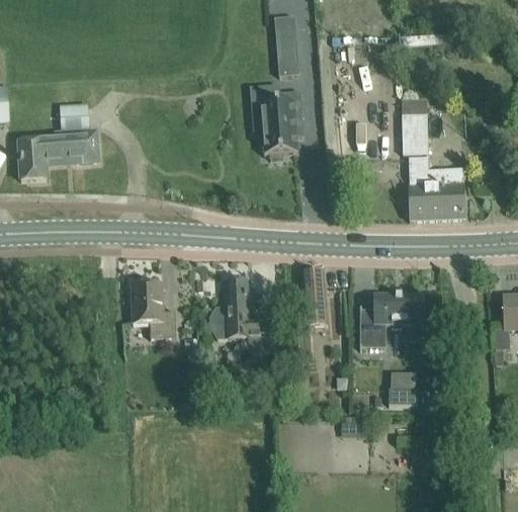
[(293,12),(273,14),(278,73),(298,71),(293,12)]
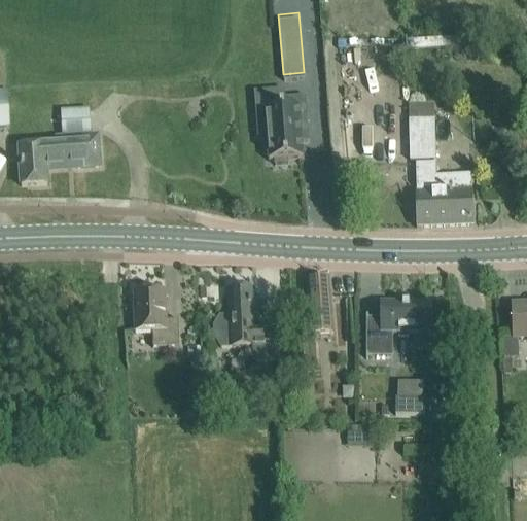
[(436,44),(417,47),(419,60),(438,57),(436,44)]
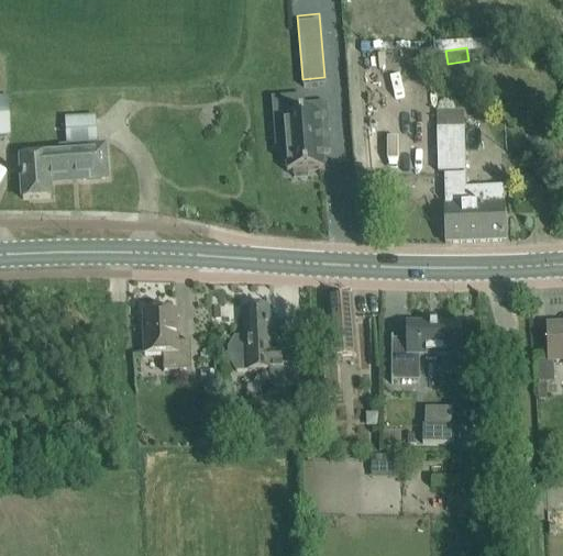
[(0,132),(10,132),(9,92),(0,91),(0,132)]
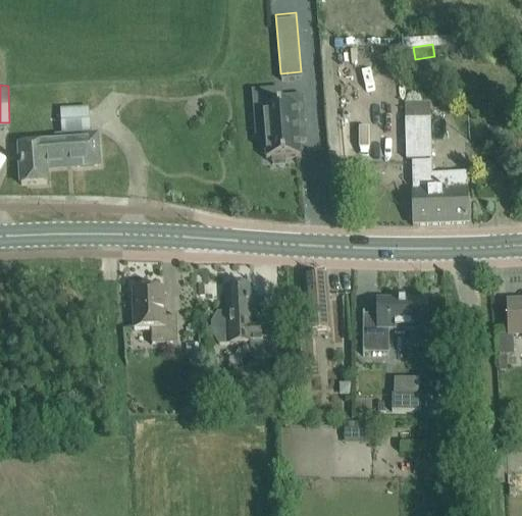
[(301,150),(300,135),(307,134),(304,89),(283,90),(284,100),(263,101),(263,103),(254,103),(256,129),(265,129),(266,152),(272,152),(272,156),(285,156),(285,151),(301,150)]
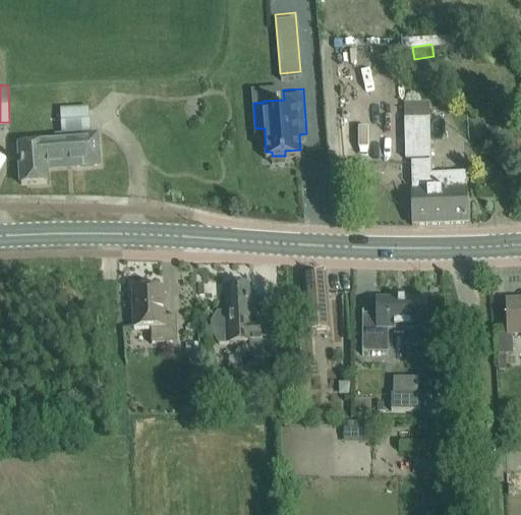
[(66,103),(67,124),(96,123),(95,102),(66,103)]
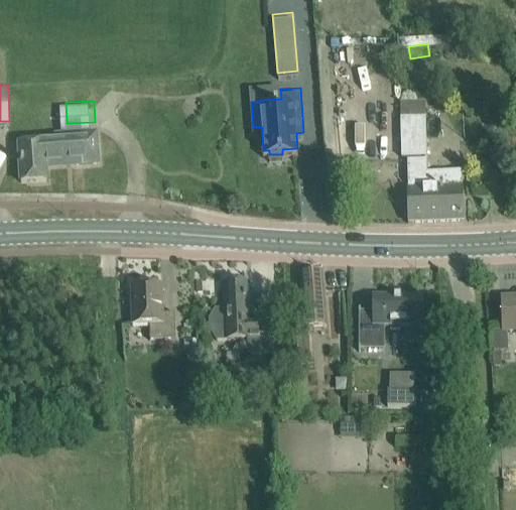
[(426,152),(425,115),(400,116),(401,153),(426,152)]
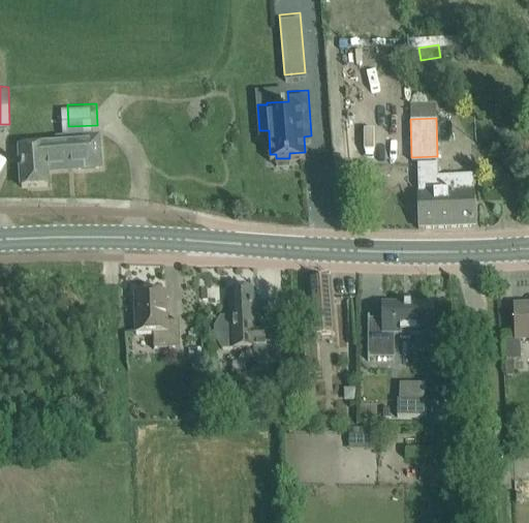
[(20,144),(22,182),(48,181),(47,165),(99,162),(97,131),(55,134),(56,141),(20,144)]
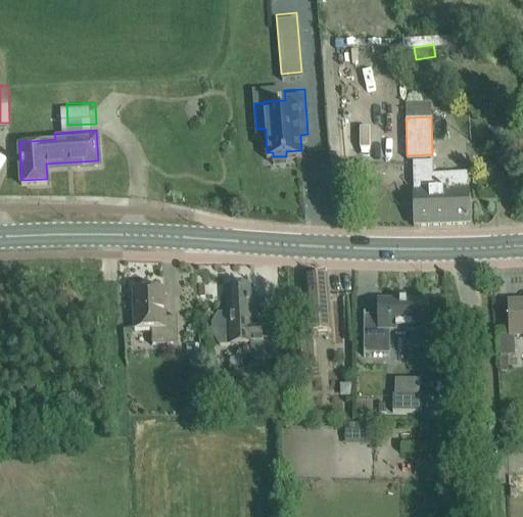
[(412,158),(415,222),(470,220),(468,169),(433,171),(432,157),(412,158)]
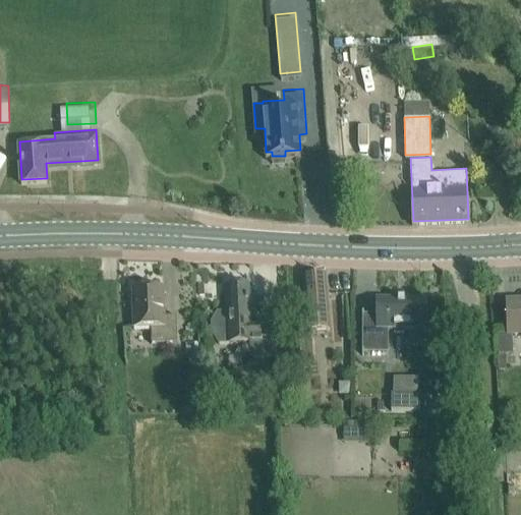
[(331,325),(327,272),(302,274),(305,309),(294,310),(299,372),(320,369),(316,326),(331,325)]
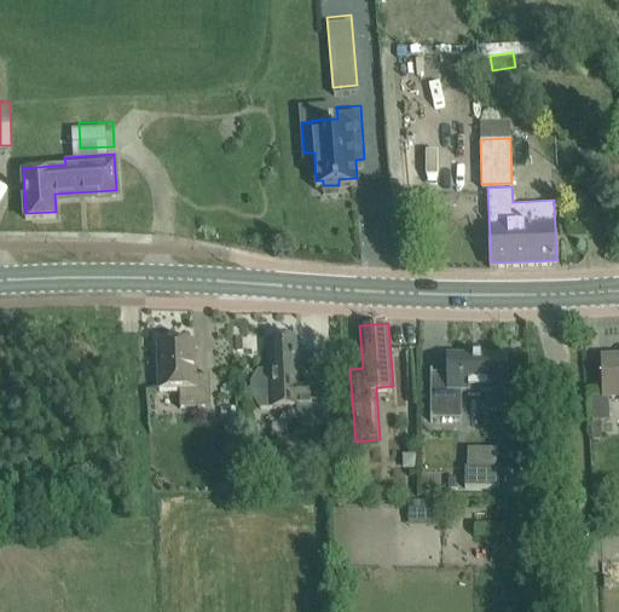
[(252,392),(260,403),(325,402),(325,380),(296,381),(295,334),(270,335),(271,365),(258,367),(250,374),(252,392)]
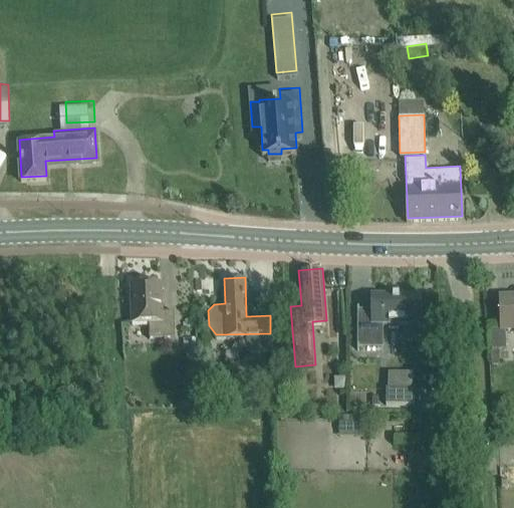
[(131,282),(131,302),(132,320),(149,319),(149,334),(176,333),(175,327),(175,307),(163,308),(162,280),(131,282)]
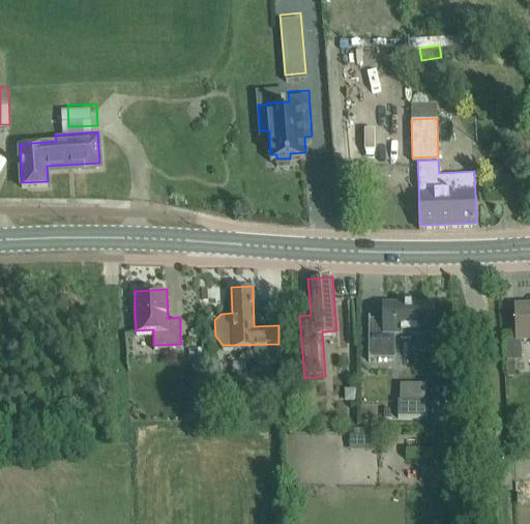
[(529,301),(516,302),(517,336),(529,335),(529,301)]
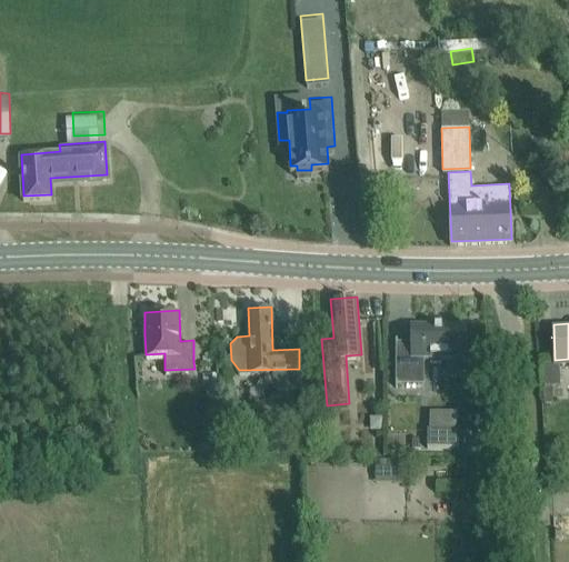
[(463,325),(408,324),(408,343),(393,342),(393,382),(418,383),(419,359),(463,359),(463,325)]
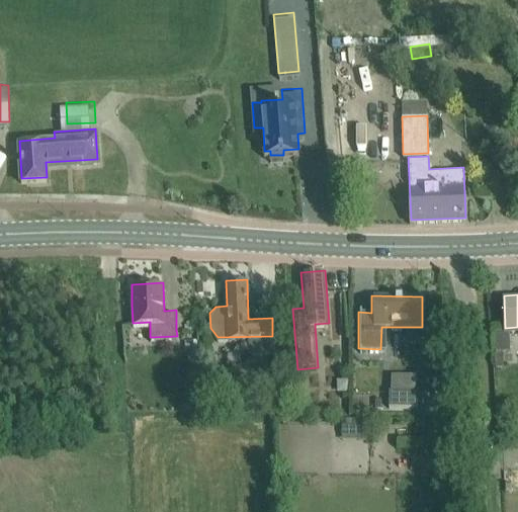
[(286,357),(286,338),(273,338),(273,357),(286,357)]
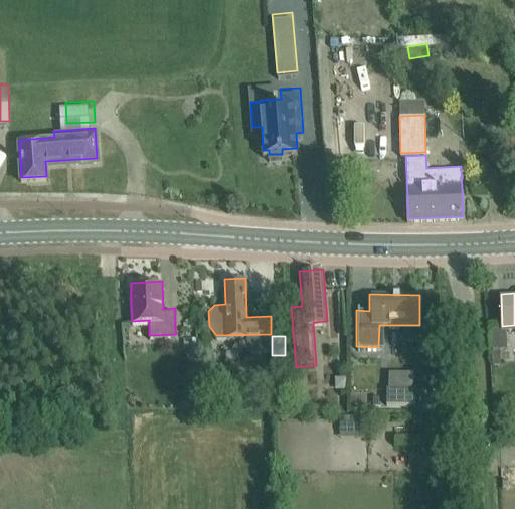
[(199,386),(185,387),(185,402),(200,401),(199,386)]
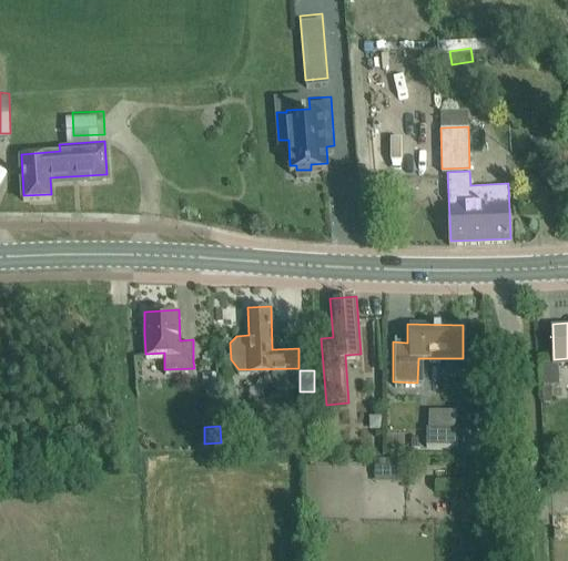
[(456,442),(456,426),(426,426),(426,442),(456,442)]
